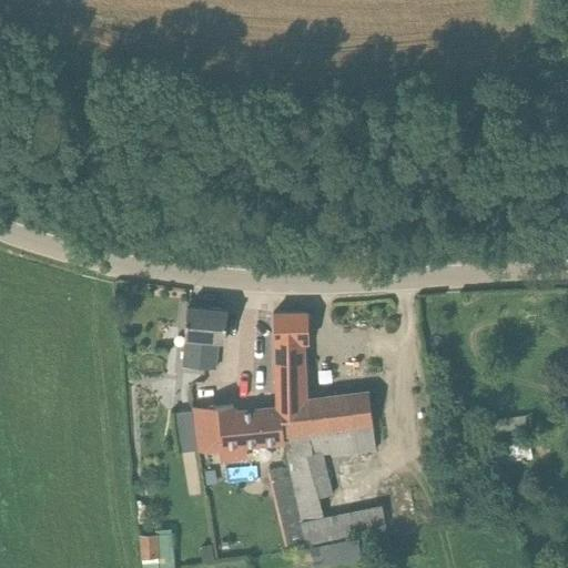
[(224,342),(226,311),(186,306),(184,337),(185,337),(183,366),(215,369),(217,341),(224,342)]
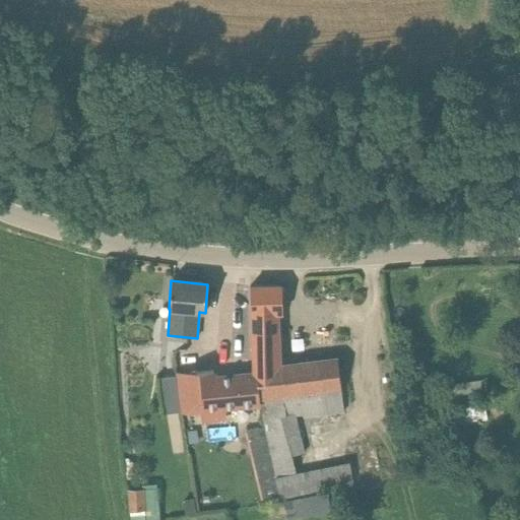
[(251,332),(277,330),(276,318),(282,317),(281,285),(250,286),(251,332)]
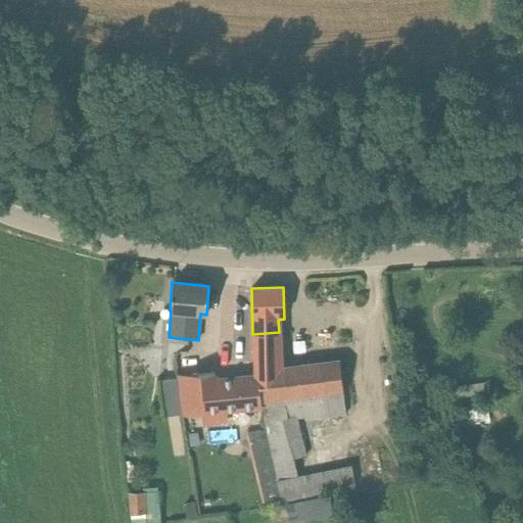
[(270,442),(273,464),(291,460),(303,457),(295,418),(305,416),(305,420),(345,415),(339,361),(282,368),(280,337),(279,332),(252,334),(253,362),(254,362),(255,376),(259,406),(262,406),(264,421),(270,442)]
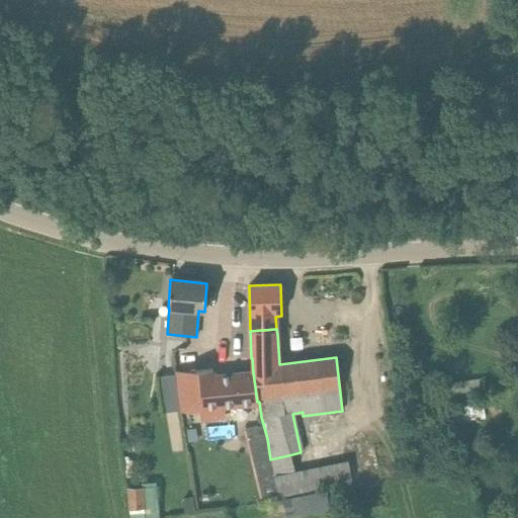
[(257,402),(253,372),(213,376),(212,370),(195,371),(194,370),(175,372),(180,411),(200,408),(201,420),(224,417),(222,406),(257,402)]
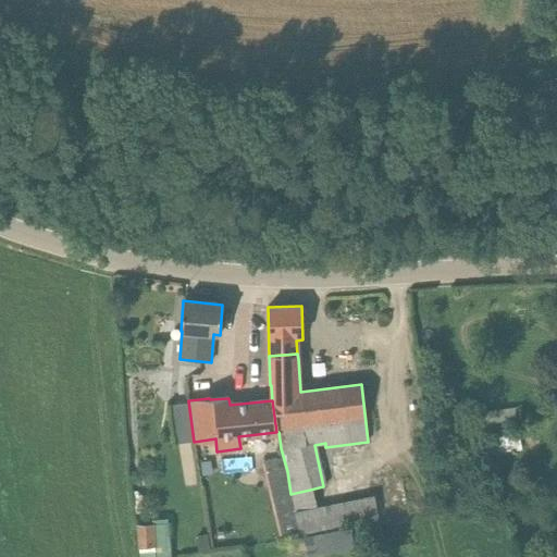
[(281,542),(299,537),(297,530),(291,494),(287,471),(265,477),(281,542)]
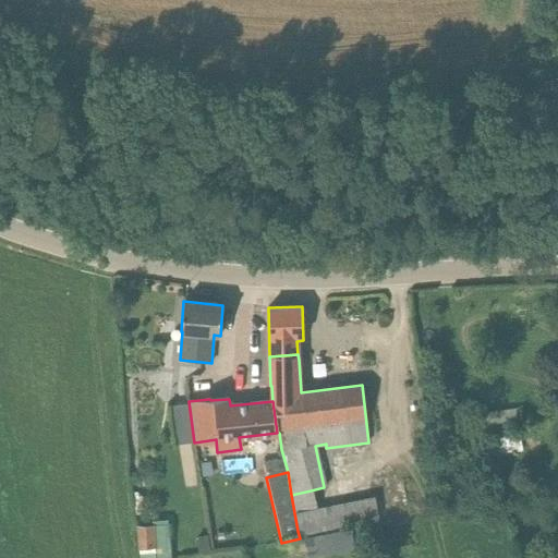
[(166,557),(166,546),(160,547),(159,524),(135,526),(137,549),(138,549),(140,557),(166,557)]
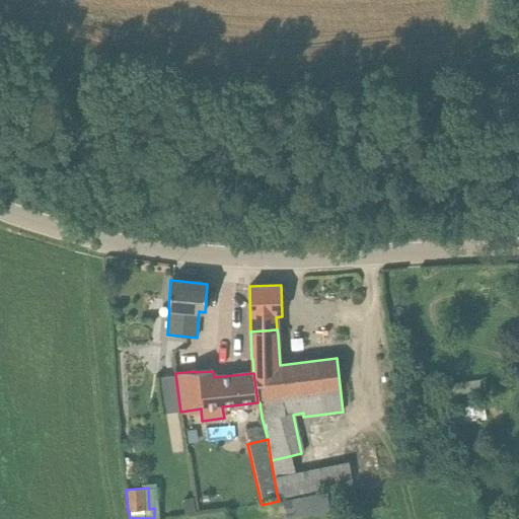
[(292,518),(330,512),(326,493),(283,502),(286,518),(292,518)]
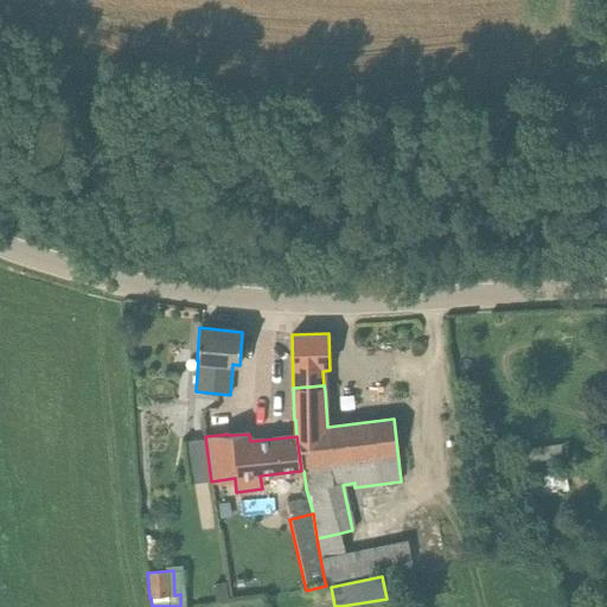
[(228,601),(228,583),(215,585),(215,601),(228,601)]
